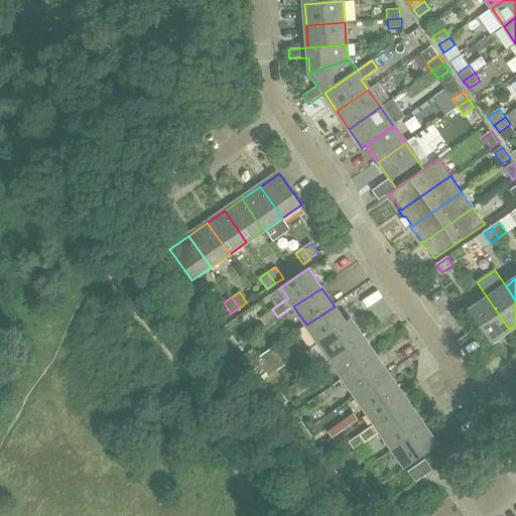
[(491,343),(509,330),(488,298),(469,311),(491,343)]
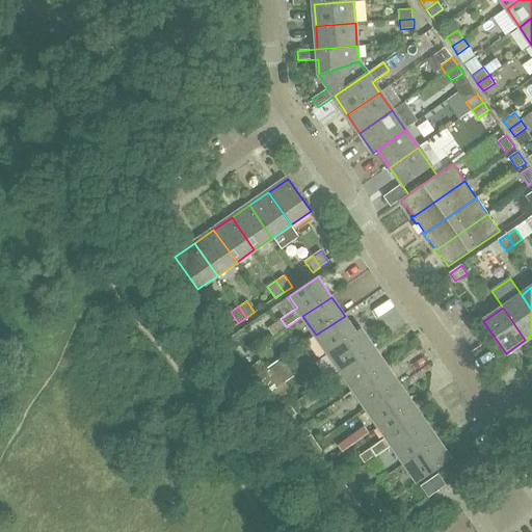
[(316,335),(328,352),(356,333),(345,316),(316,335)]
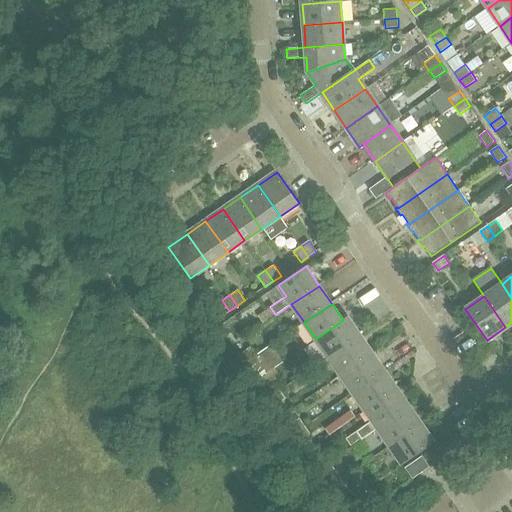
[(270,307),(258,316),(264,324),(276,315),(270,307)]
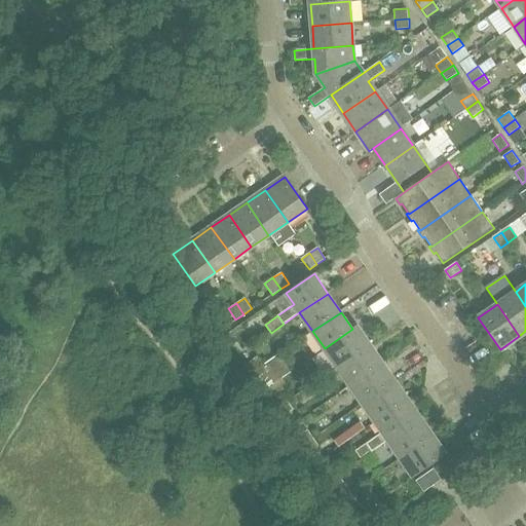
[(357,326),(352,329),(325,348),(338,369),(371,347),(357,326)]
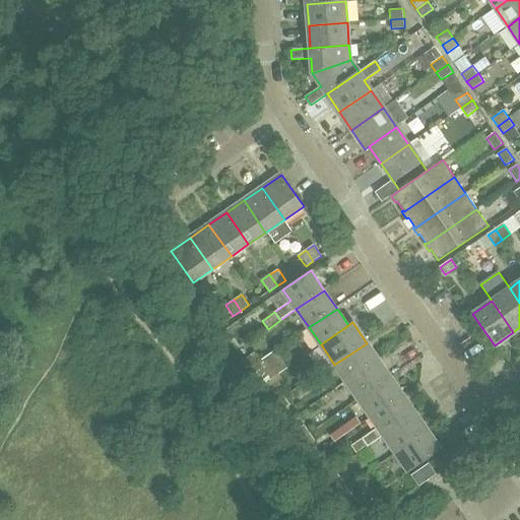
[(345,381),(346,383),(379,361),(367,343),(334,365),(345,381)]
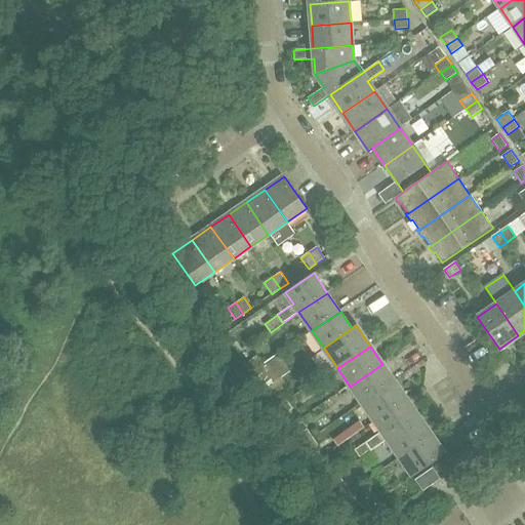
[(245,363),(251,371),(263,364),(256,356),(245,363)]
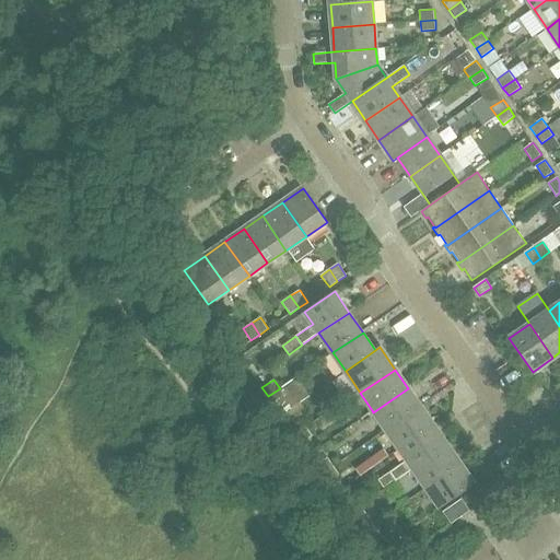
[(286,397),(280,388),(268,396),(273,406),(286,397)]
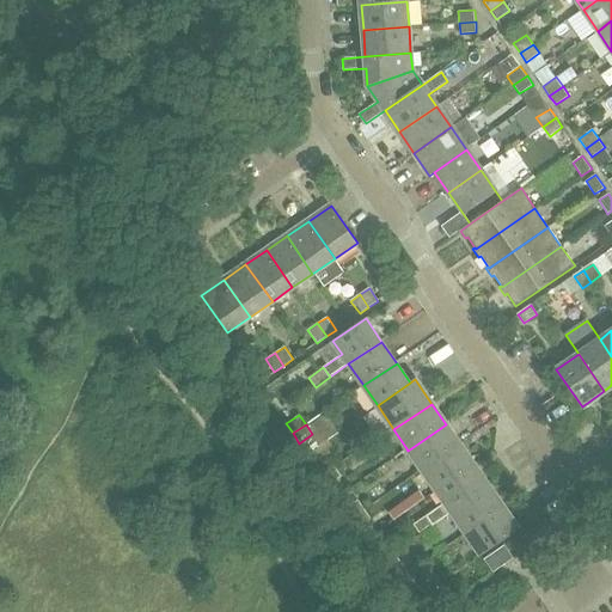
[(460,446),(446,424),(408,451),(422,470),(460,446)]
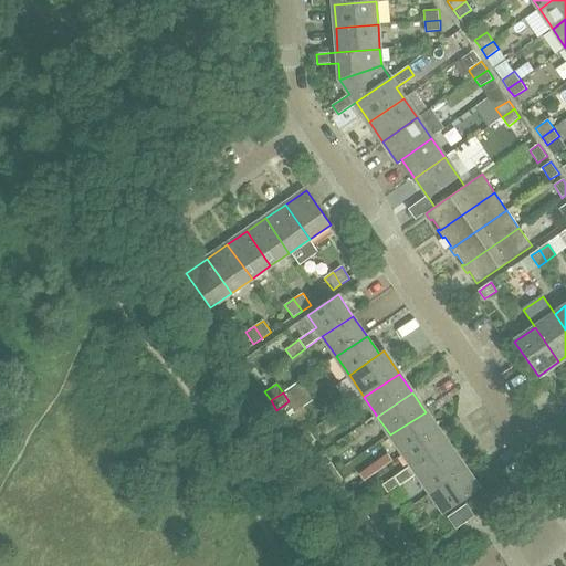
[(439,431),(426,412),(390,435),(404,453),(439,431)]
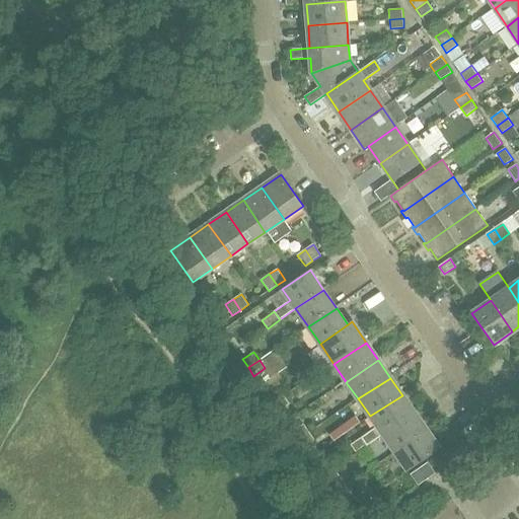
[(268,395),(273,403),(284,395),(279,387),(268,395)]
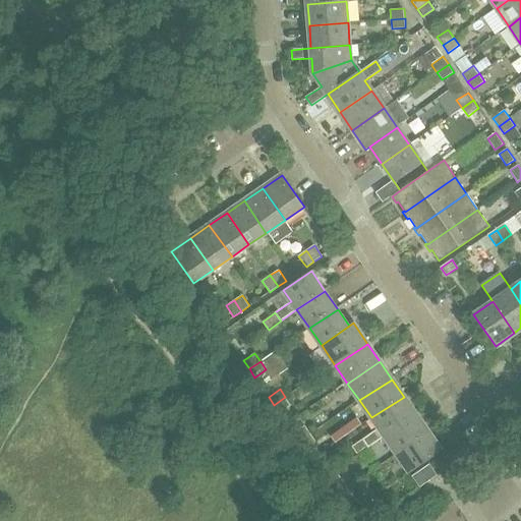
[(291,405),(285,397),(274,405),(279,413),(291,405)]
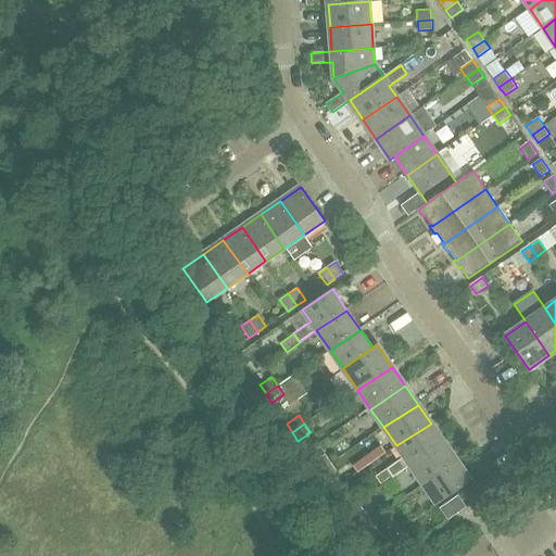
[(445,443),(431,424),(396,445),(404,457),(389,467),(394,476),(411,466),(445,443)]
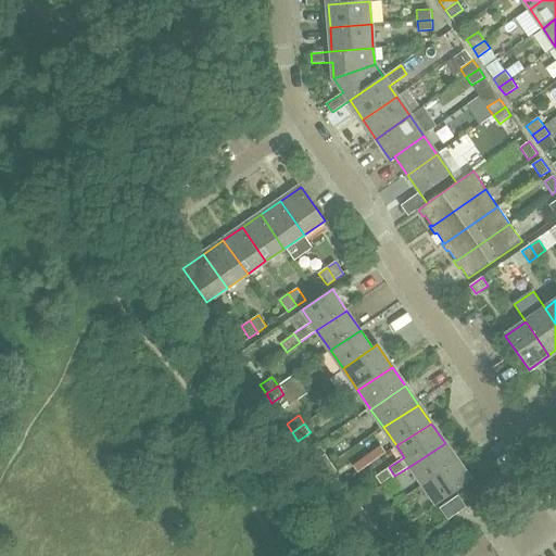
[(411,466),(424,485),(458,462),(445,443),(411,466)]
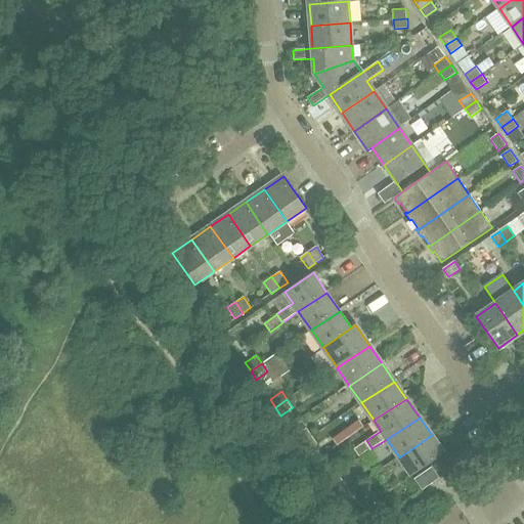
[(295,436),(301,444),(312,436),(306,428),(295,436)]
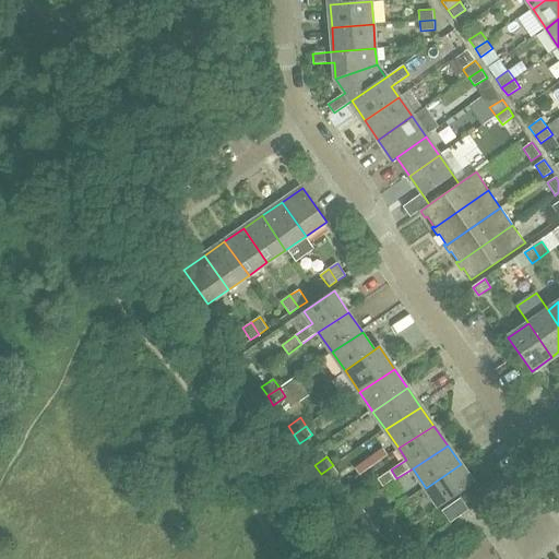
[(474,484),(461,464),(426,488),(440,508),(474,484)]
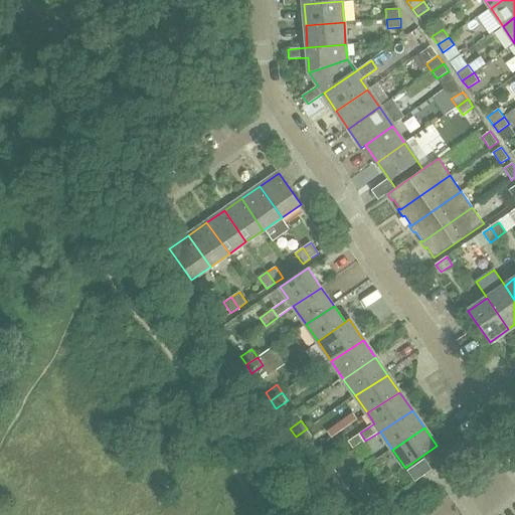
[(307,428),(296,437),(301,444),(312,437),(307,428)]
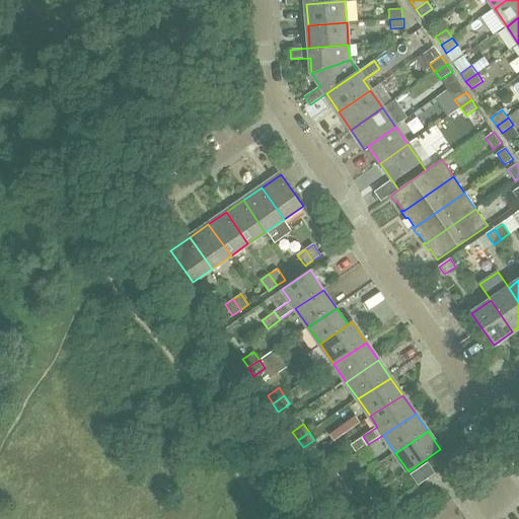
[(363,436),(351,445),(357,453),(368,444),(363,436)]
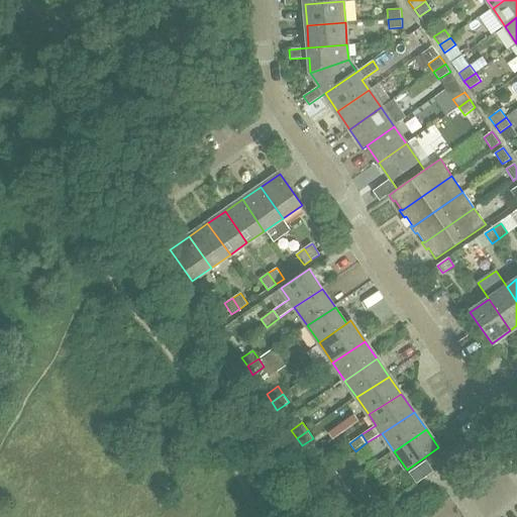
[(433,472),(426,460),(409,473),(416,484),(433,472)]
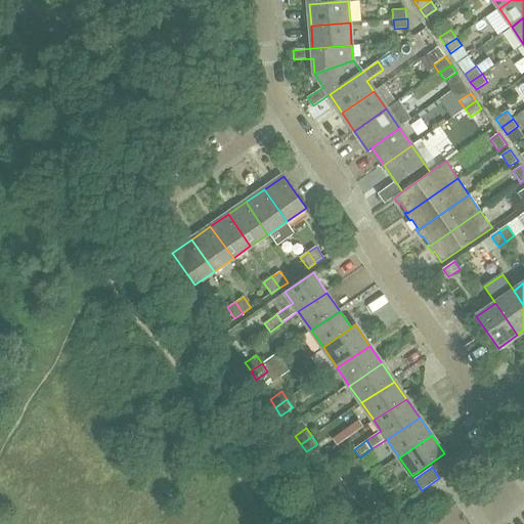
[(337,472),(325,480),(339,498),(350,490),(337,472)]
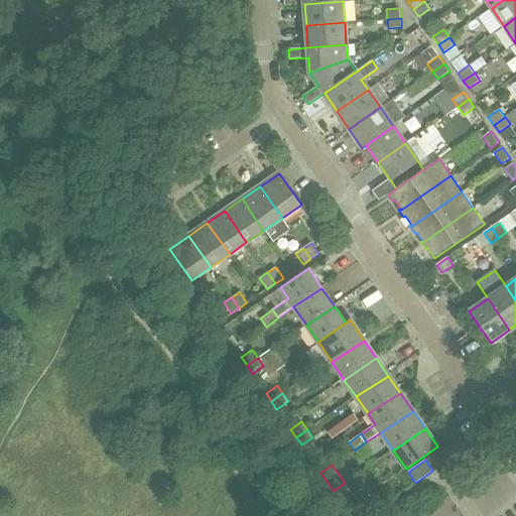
[(350,491),(345,483),(334,491),(339,498),(350,491)]
